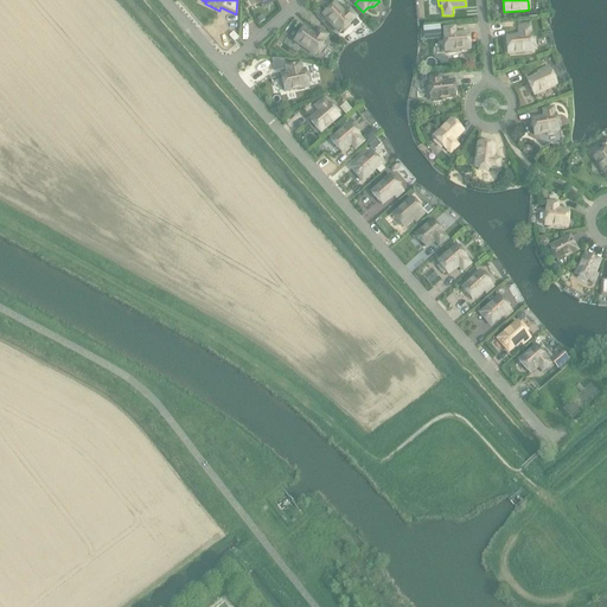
[(343,31),(344,33),(351,27),(349,25),(351,23),(357,18),(349,10),(344,14),(334,5),(324,14),(339,33),(343,31)]
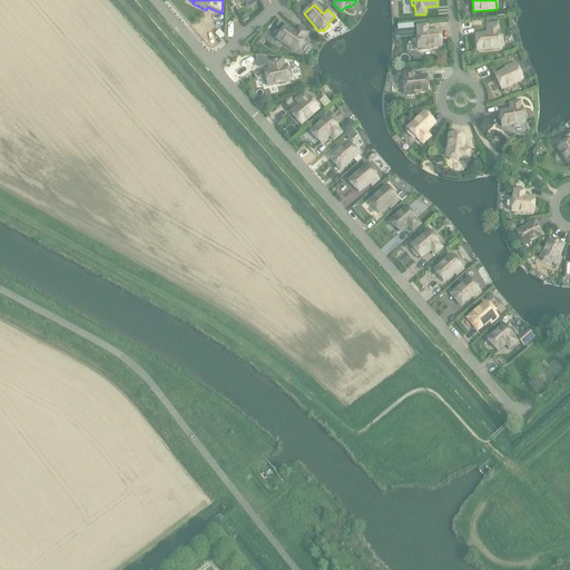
[(487,22),(487,28),(488,35),(475,36),(477,50),(500,48),(500,45),(502,45),(501,37),(499,37),(499,33),(498,33),(497,21),(487,22)]
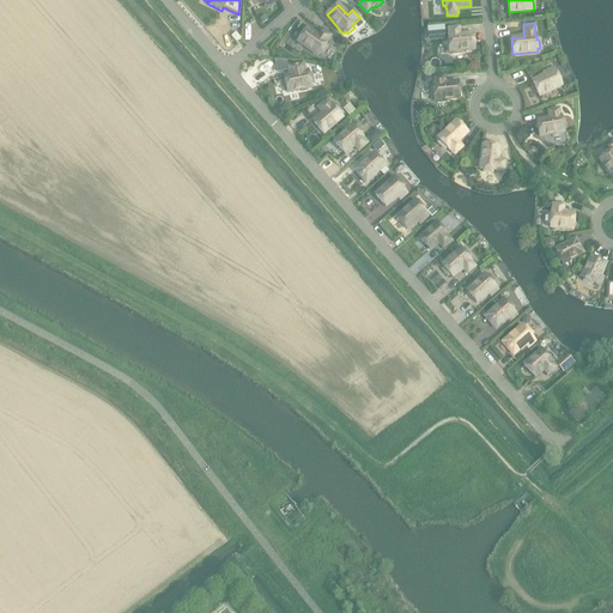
[(443,26),(435,28),(436,41),(445,41),(443,26)]
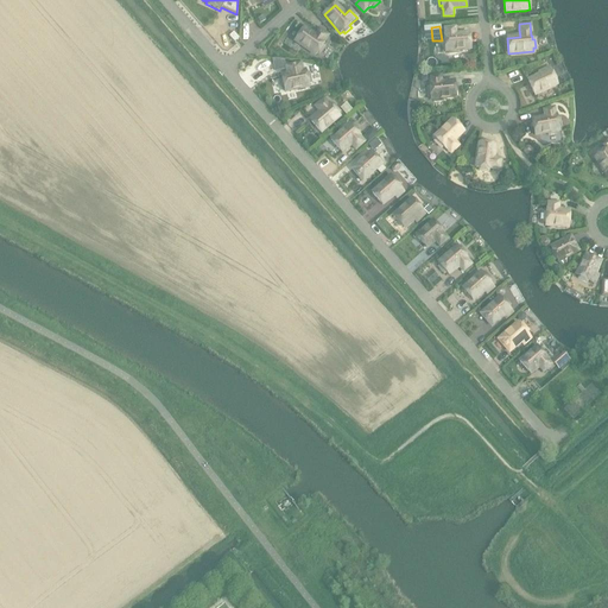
[(449,51),(449,54),(458,54),(457,50),(470,49),(469,33),(456,35),(455,27),(444,29),(445,36),(444,36),(445,51),(449,51)]
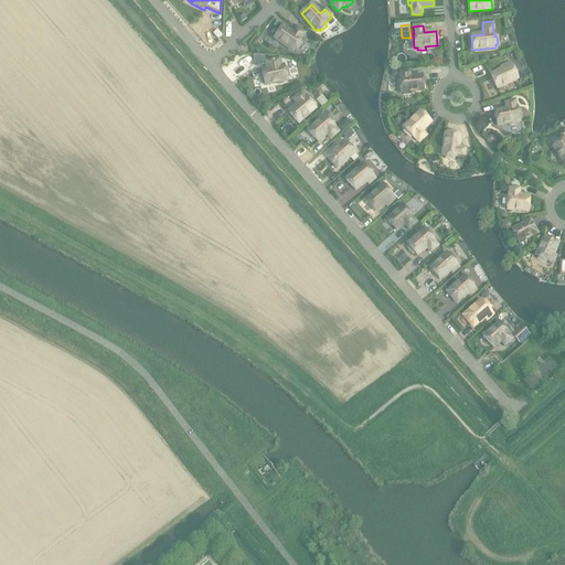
[(295,49),(297,51),(301,43),(300,42),(301,40),(305,33),(297,28),(292,33),(283,27),(274,39),(294,52),(295,49)]
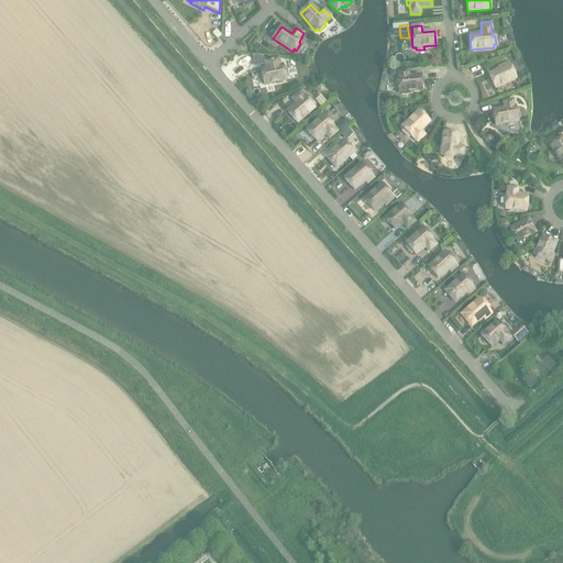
[(218,40),(221,36),(217,30),(212,34),(218,40)]
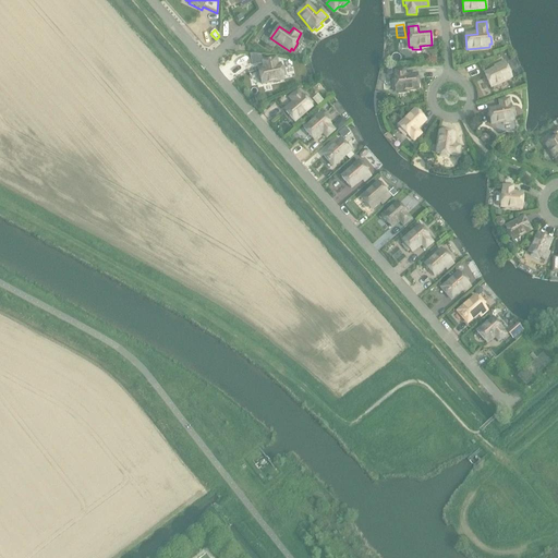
[(261,56),(251,55),(252,65),(262,63),(261,56)]
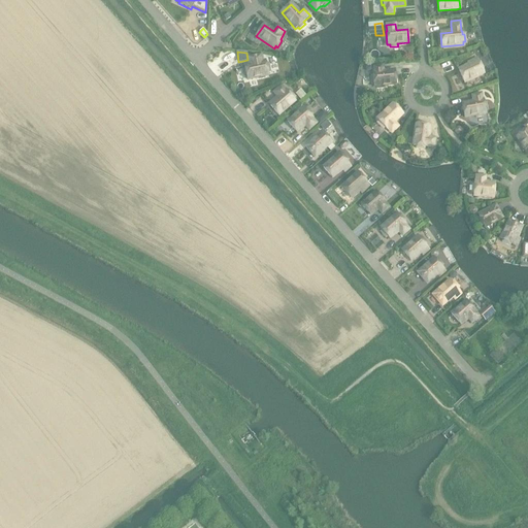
[(268,72),(270,72),(268,64),(266,65),(266,62),(262,63),(260,57),(250,59),(251,65),(244,67),(245,69),(243,70),(244,77),(246,77),(248,79),(269,75),(268,72)]
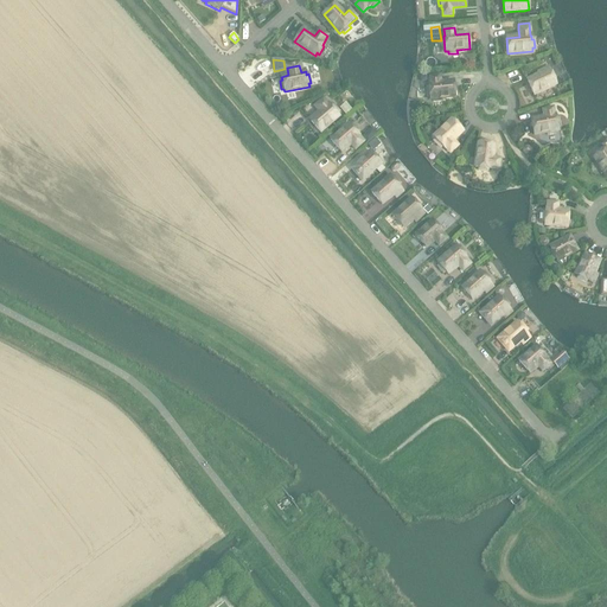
[(556,84),(550,70),(528,81),(534,95),(556,84)]
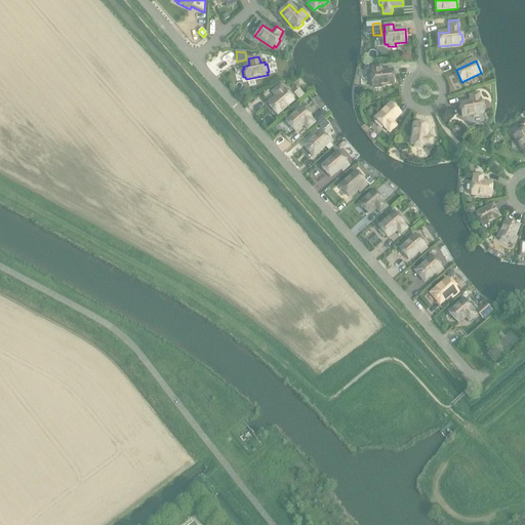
[(371,76),(369,76),(370,83),(372,83),(372,86),(374,86),(375,88),(382,87),(382,85),(394,84),(393,71),(381,72),(380,66),(371,66),(371,73),(371,76)]
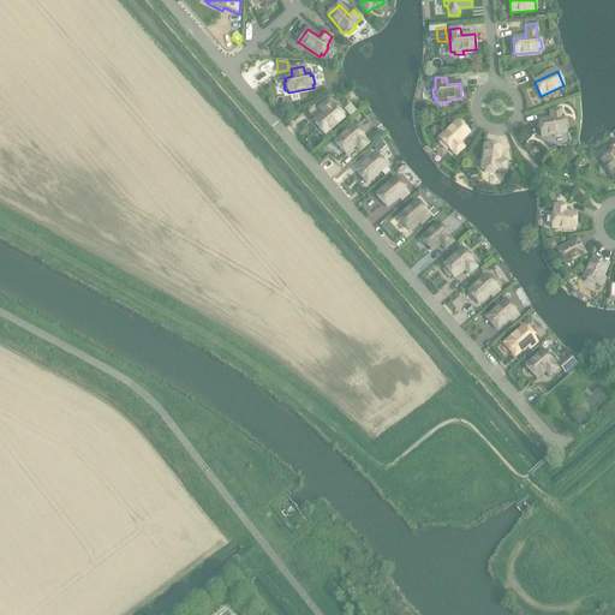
[(333,107),(328,101),(320,108),(324,114),(314,123),(324,135),(344,118),(341,115),(344,114),(338,107),(335,108),(333,106),(333,107)]
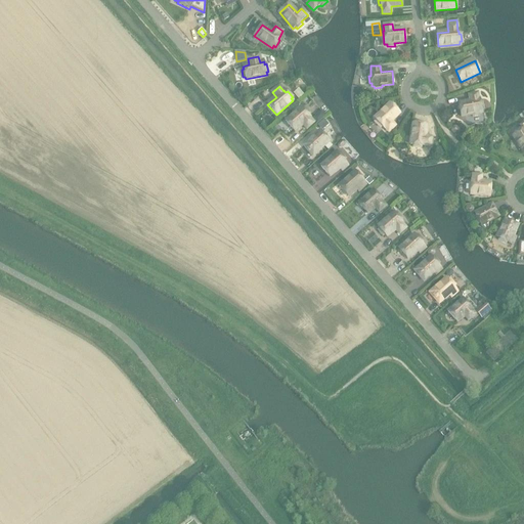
[(298,90),(294,94),(299,100),(303,96),(298,90)]
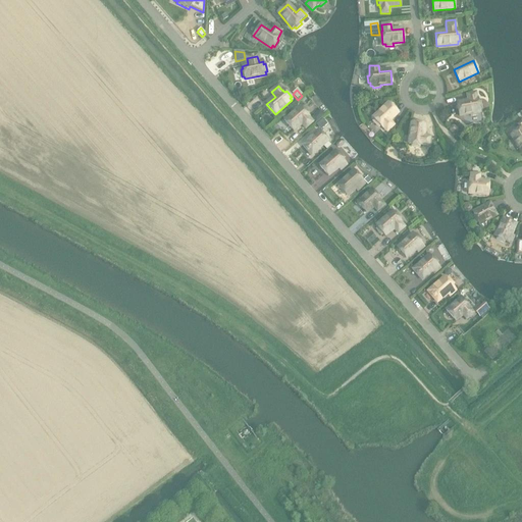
[(477,99),(476,93),(467,95),(468,101),(457,103),(459,116),(470,114),(471,116),(478,115),(478,112),(480,112),(480,109),(482,109),(480,101),(478,102),(478,99),(477,99)]
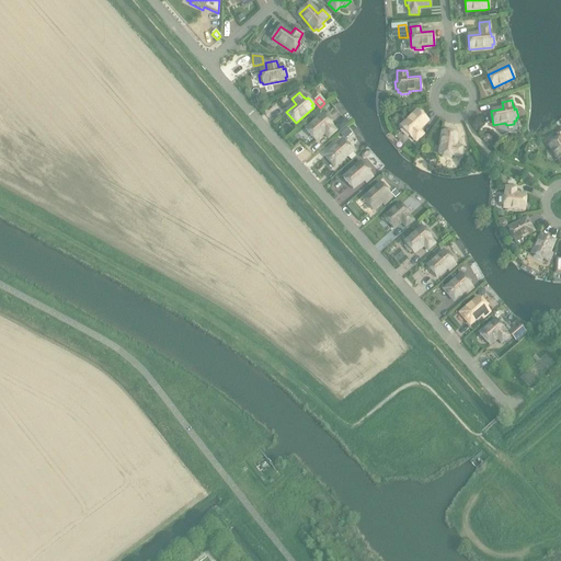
[(411,137),(416,141),(423,135),(419,129),(427,122),(418,111),(401,127),(403,129),(401,130),(407,137),(409,135),(411,137)]
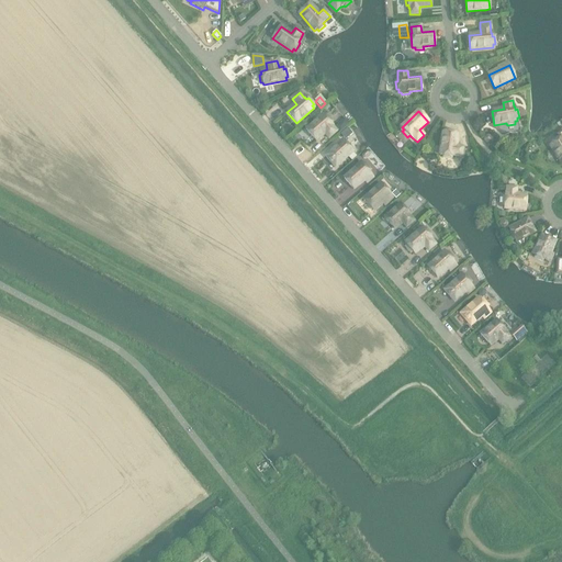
[(330,124),(333,122),(327,116),(326,117),(324,115),(322,116),(319,115),(314,121),(315,122),(306,131),(315,141),(324,134),(328,139),(337,132),(333,126),(330,124)]
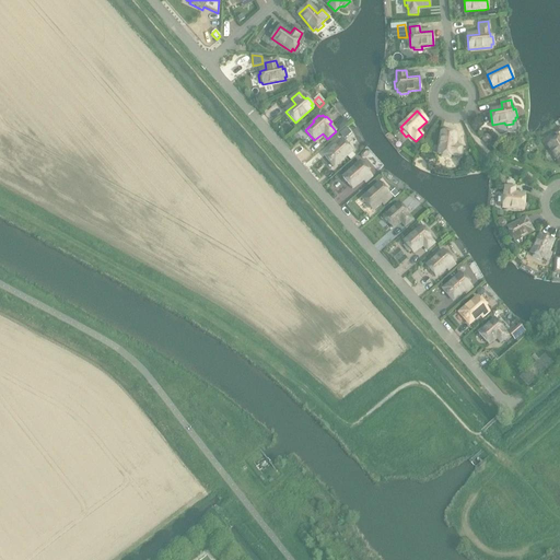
[(347,129),(340,135),(345,140),(351,135),(347,129)]
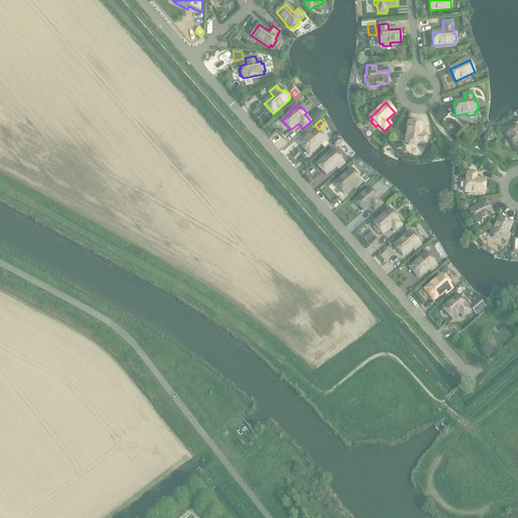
[(509,134),(507,135),(517,151),(517,121),(515,124),(516,125),(514,127),(508,132),(509,134)]
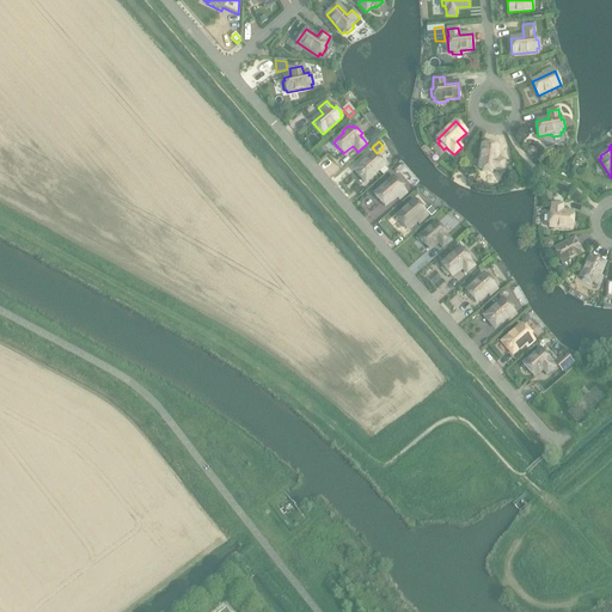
[(495,171),(502,172),(505,160),(496,160),(499,147),(483,145),(479,170),(483,170),(483,172),(491,173),(491,171),(495,171)]
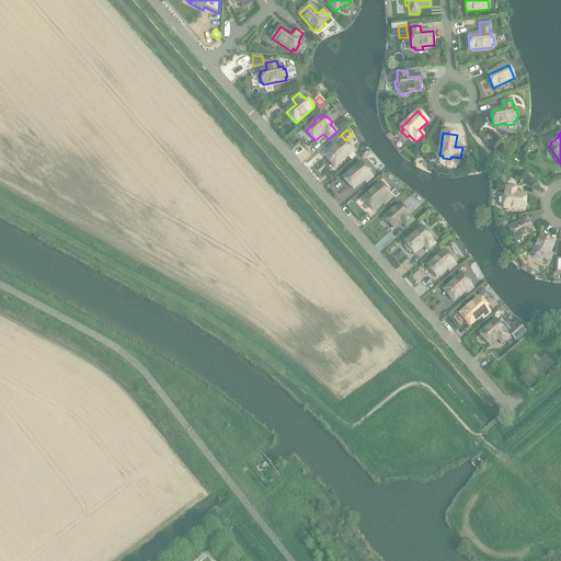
[(335,167),(352,151),(343,140),(325,156),(335,167)]
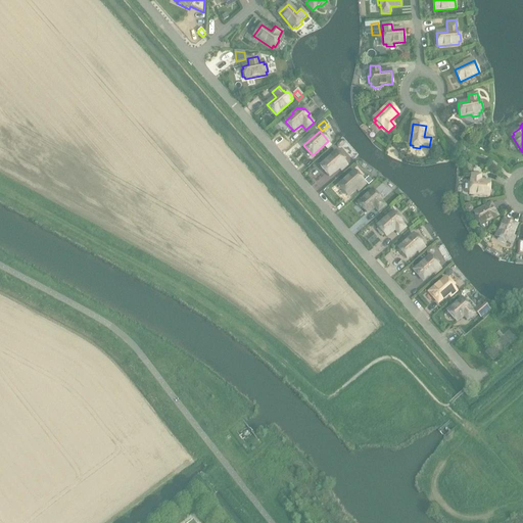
[(343,160),(345,158),(340,153),(338,154),(336,152),(320,167),(329,177),(339,168),(341,171),(347,164),(343,160)]
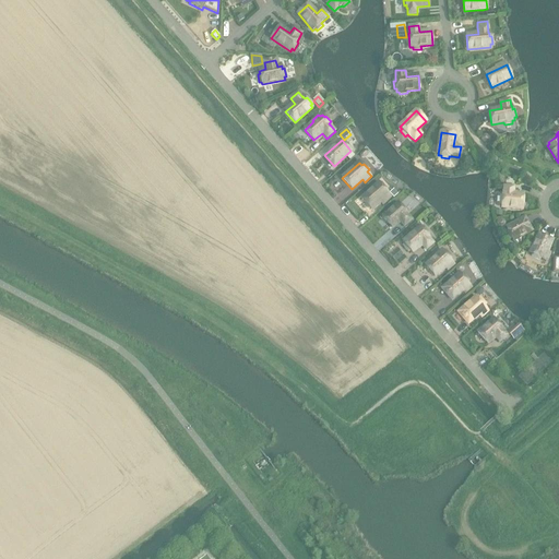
[(379,183),(361,199),(371,210),(379,202),(383,206),(392,198),(389,194),(379,183)]
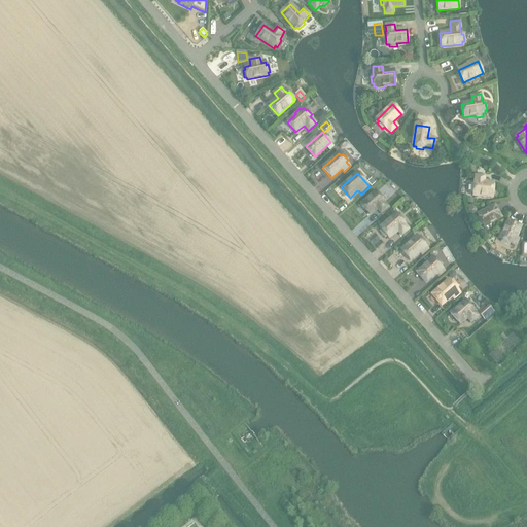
[(473,196),(493,197),(493,183),(484,183),(485,176),(476,176),(475,182),(473,182),(473,185),(471,185),(471,192),(473,192),(473,196)]
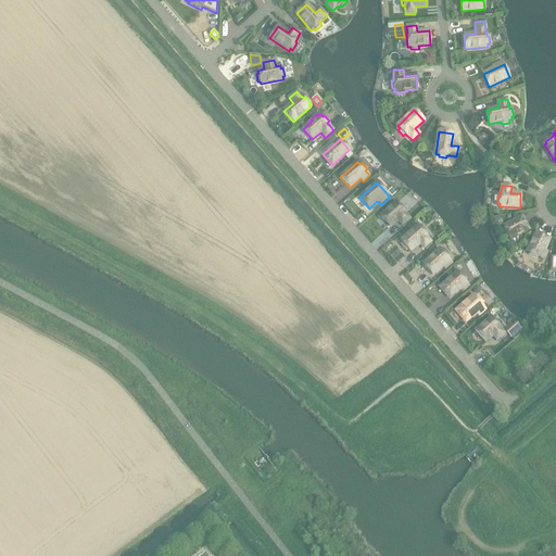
[(405,214),(405,213),(396,202),(380,216),(390,227),(397,220),(402,225),(409,218),(405,214)]
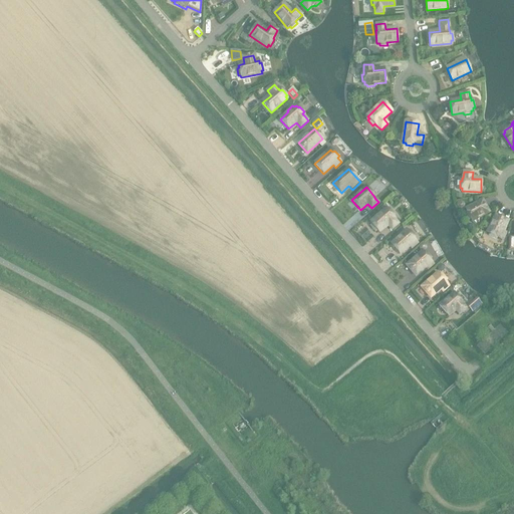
[(489,212),(482,201),(466,210),(467,212),(465,213),(469,220),(471,219),(472,221),(489,212)]
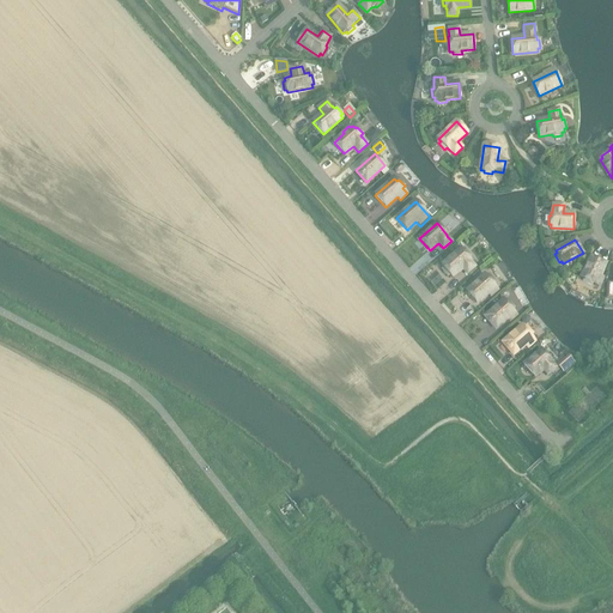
[(468,259),(471,256),(465,249),(462,252),(461,249),(442,266),(444,268),(442,269),(448,277),(450,274),(451,278),(462,268),(467,274),(475,267),(471,261),(468,259)]
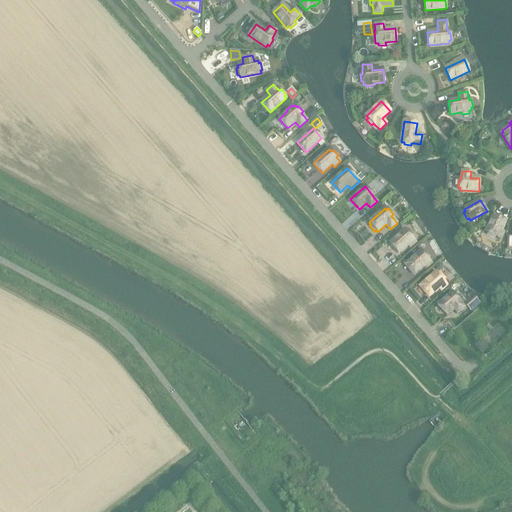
[(488,233),(487,235),(494,238),(495,236),(500,239),(504,232),(501,230),(506,220),(494,215),(485,232),(488,233)]
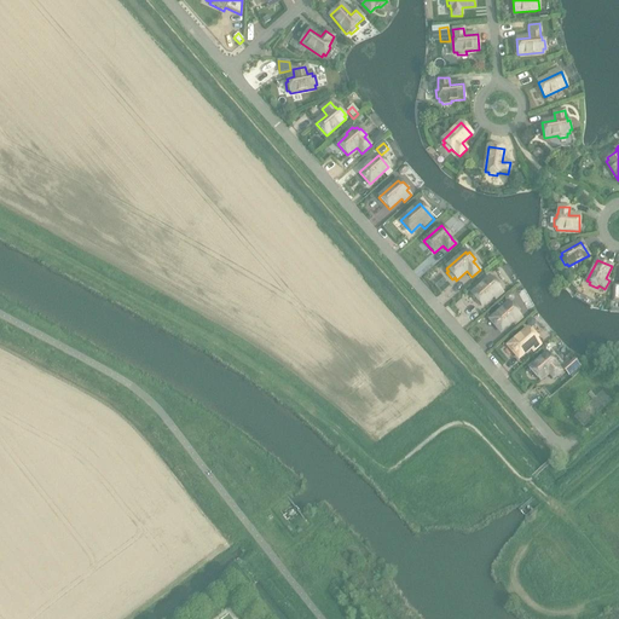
[(498,287),(501,285),(495,278),(492,281),(490,278),(470,294),(481,306),(493,296),(496,300),(503,293),(498,287)]
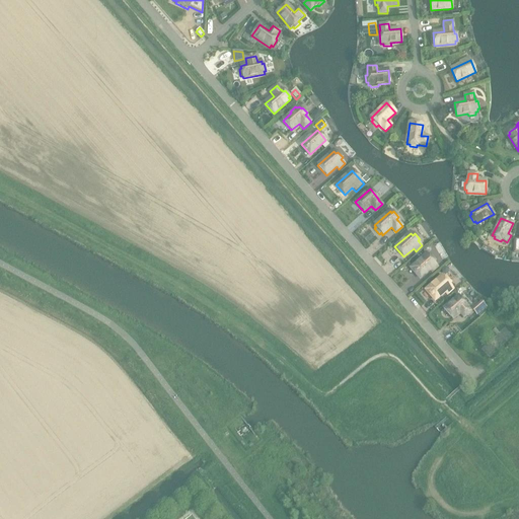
[(434,262),(435,261),(430,254),(429,256),(427,254),(411,268),(420,278),(429,270),(432,273),(438,267),(434,262)]
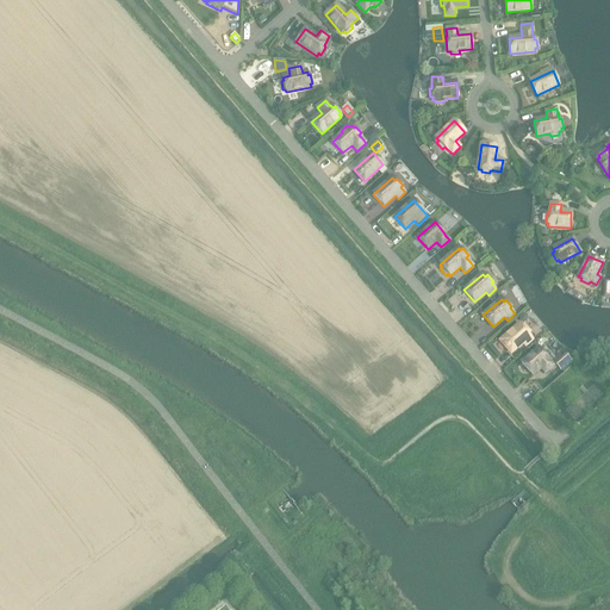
[(528,334),(530,332),(524,325),(522,327),(520,324),(500,341),(511,353),(522,343),(526,346),(533,340),(528,334)]
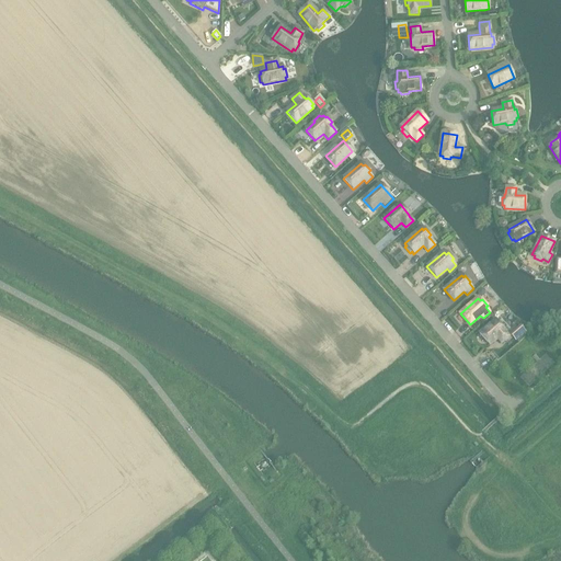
[(504,331),(505,331),(495,320),(480,334),(489,345),(496,338),(502,343),(510,336),(504,331)]
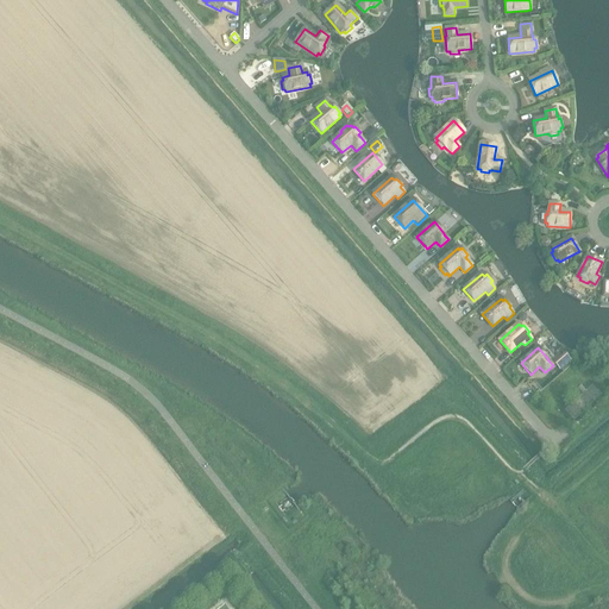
All buildings are outlined.
